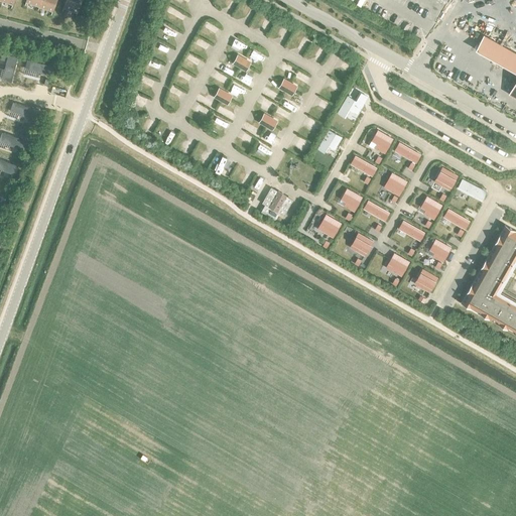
[(41,0),(39,6),(52,11),(56,0),(41,0)]
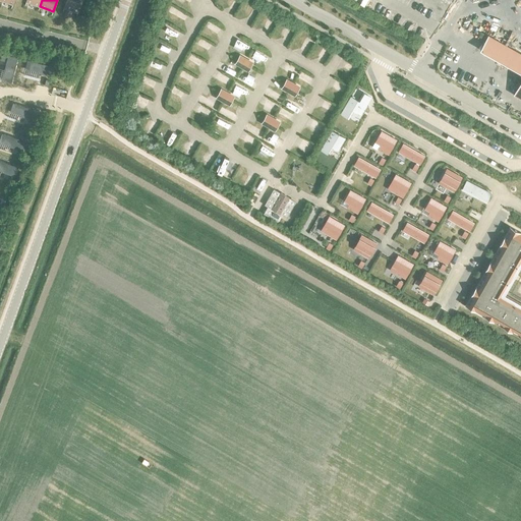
[(66,0),(64,7),(78,12),(81,0),(66,0)]
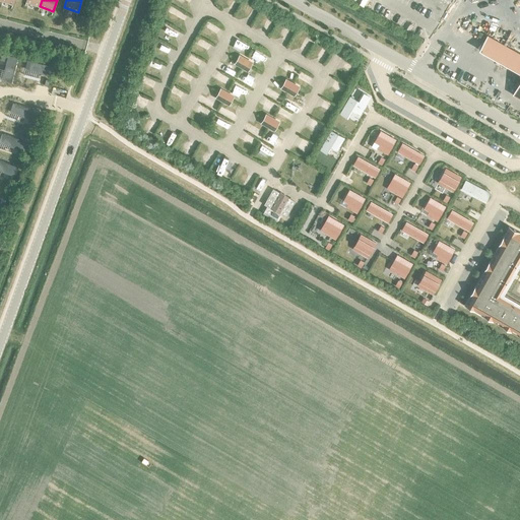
[(240,57),(236,64),(247,70),(251,63),(240,57)]
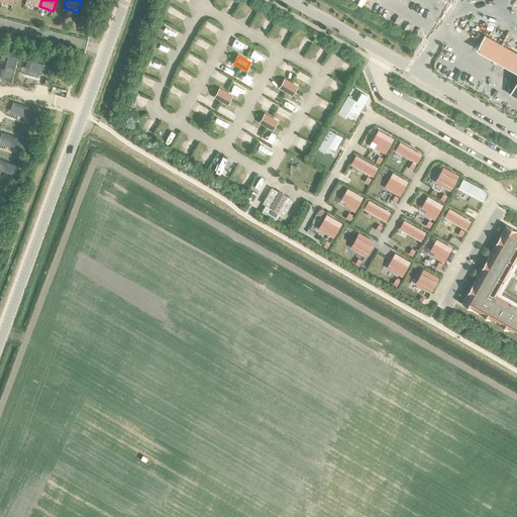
[(50,67),(27,60),(25,68),(48,74),(50,67)]
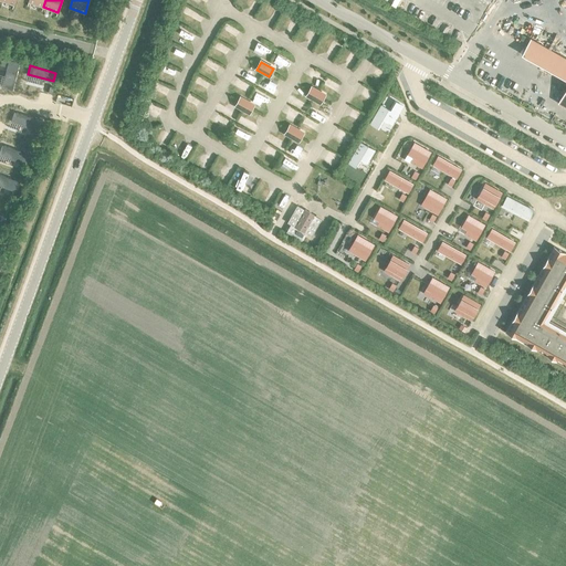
[(14,82),(11,92),(18,93),(21,83),(14,82)]
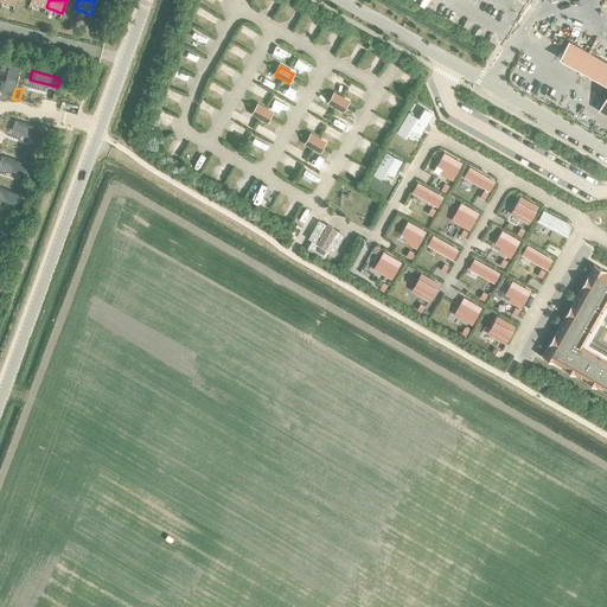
[(347,102),(334,94),(330,103),(343,110),(347,102)]
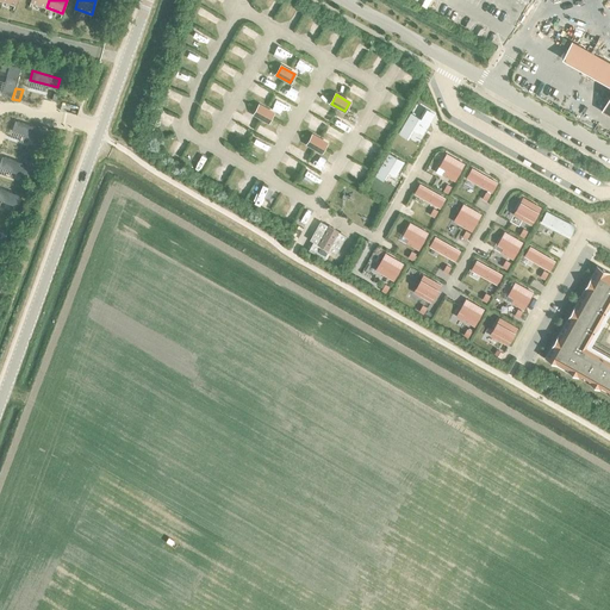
[(260,106),(255,114),(267,122),(273,113),(260,106)]
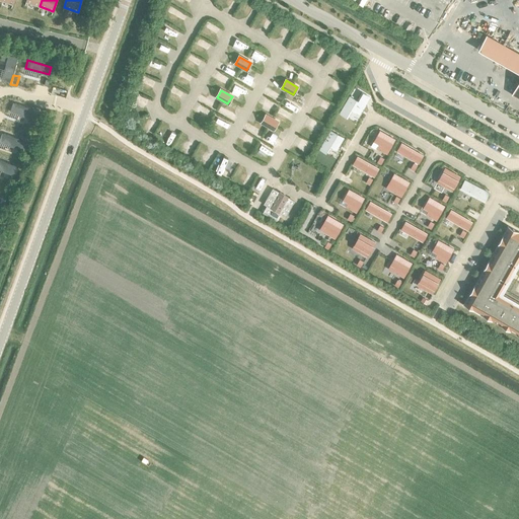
[(35,101),(15,96),(14,102),(33,107),(35,101)]
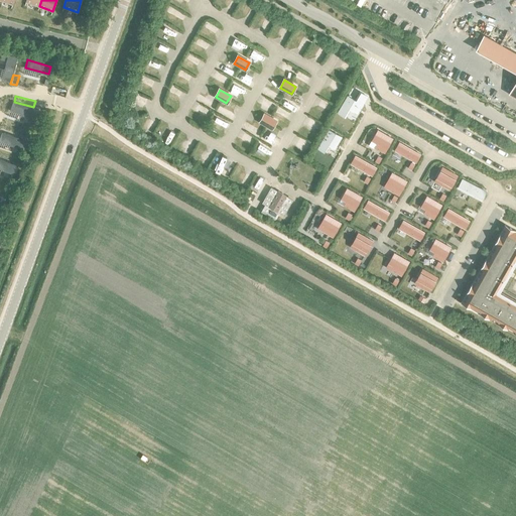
[(275,121),(264,115),(260,122),(271,128),(275,121)]
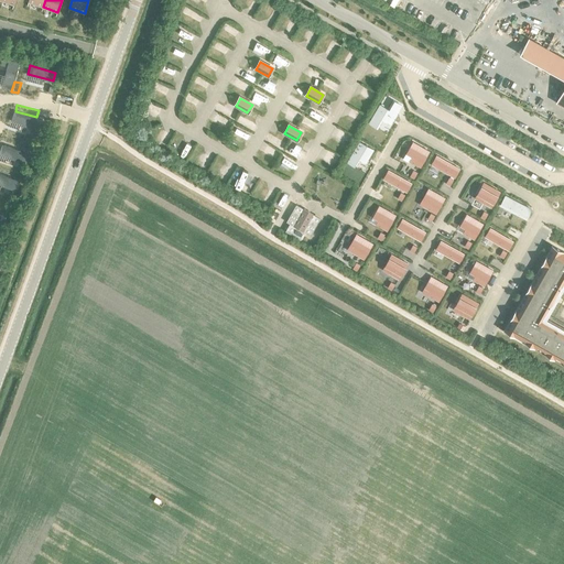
[(429,152),(413,142),(407,154),(412,156),(410,161),(421,167),(429,152)]
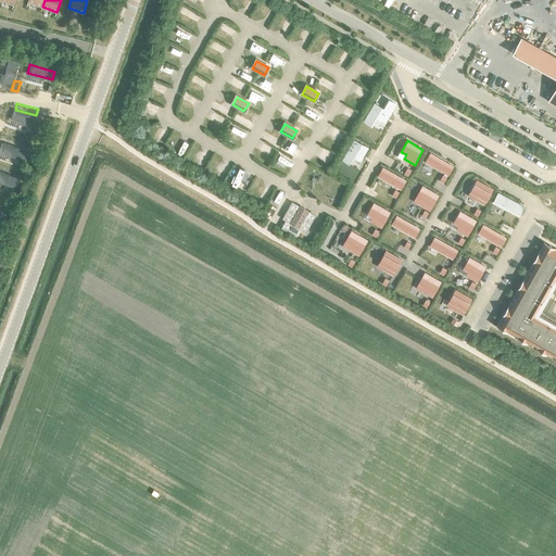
[(1,151),(19,158),(22,152),(3,144),(1,151)]
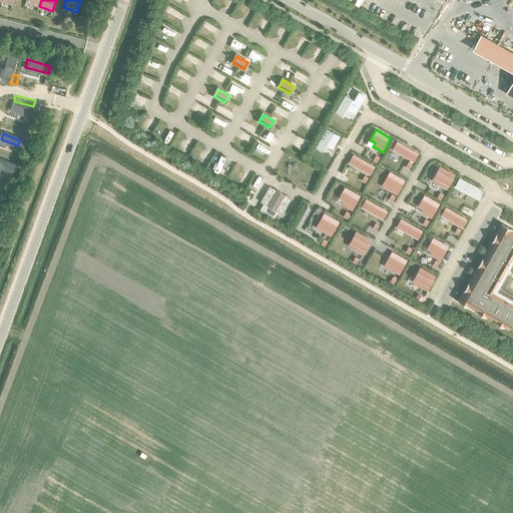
[(393,149),(414,161),(418,154),(397,141),(393,149)]
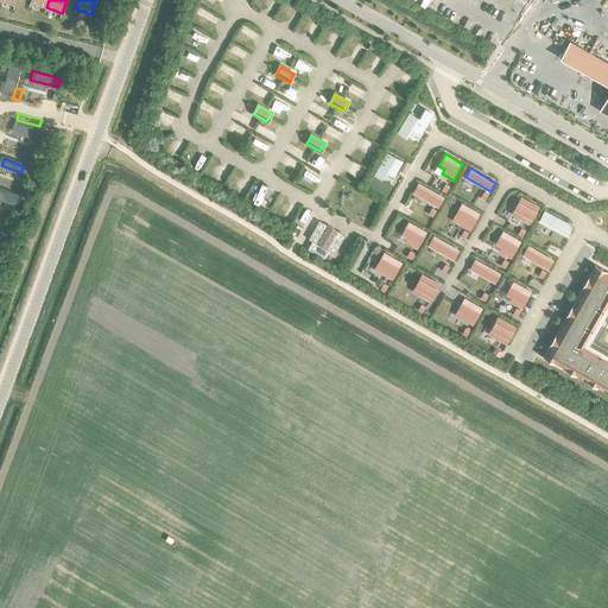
[(443,197),(418,184),(413,194),(438,207),(443,197)]
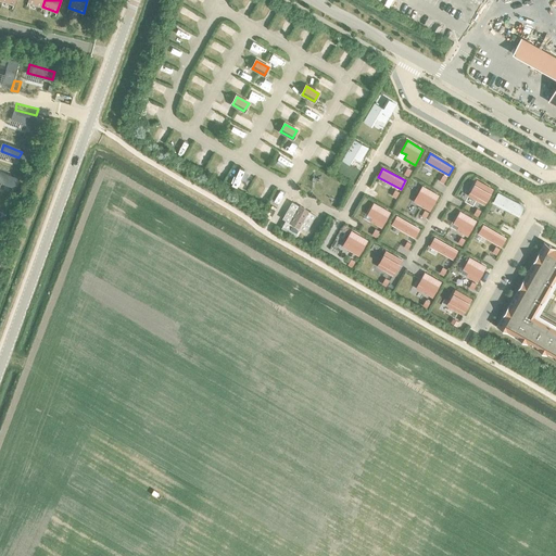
[(493,189),(477,180),(470,192),(477,196),(475,200),(484,204),(493,189)]
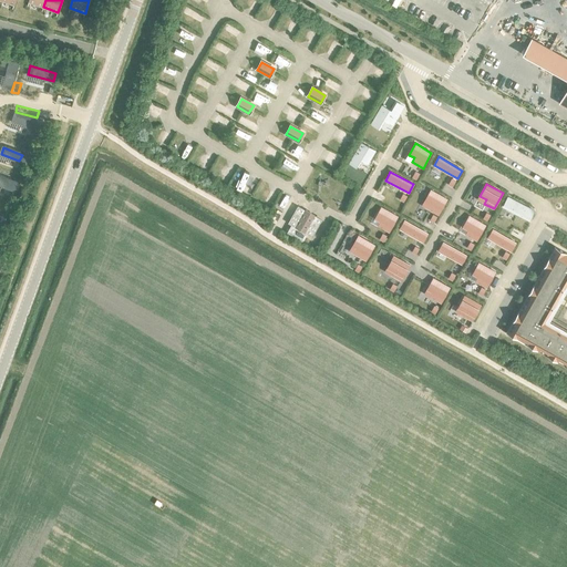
[(447,199),(431,191),(424,202),(430,205),(428,208),(439,215),(447,199)]
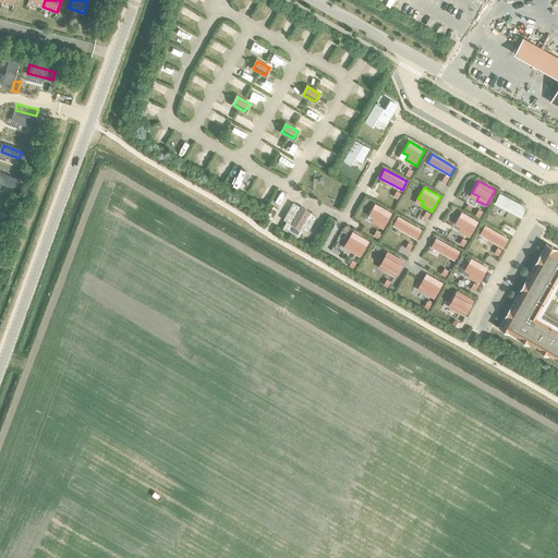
[(306,233),(316,217),(293,203),(283,220),(287,221),(282,229),(298,238),(302,230),(306,233)]
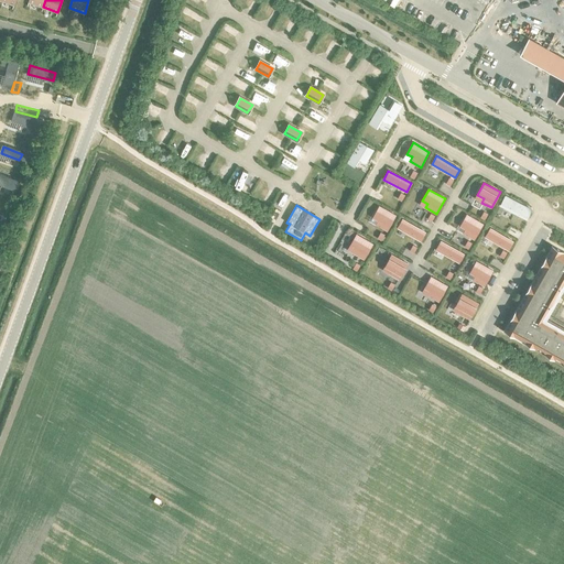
[(387,231),(396,216),(379,206),(372,218),(378,220),(376,225),(387,231)]
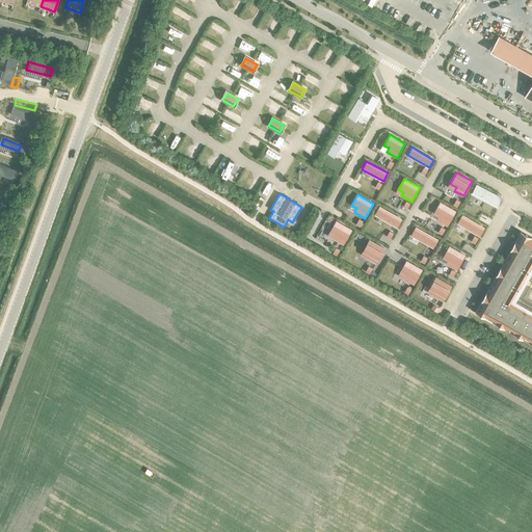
[(455,211),(440,203),(433,213),(439,216),(436,220),(447,225),(455,211)]
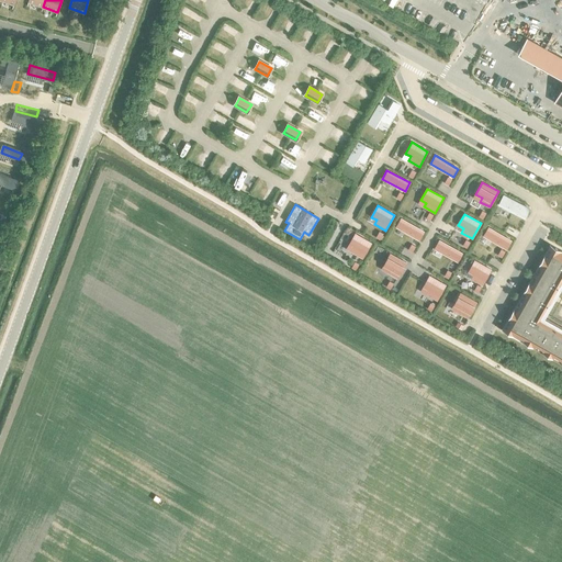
[(401,218),(396,227),(419,240),(424,232),(401,218)]
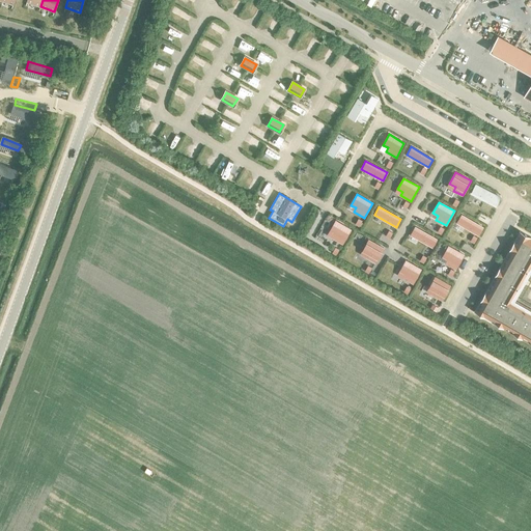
[(478,235),(483,227),(462,215),(456,223),(478,235)]
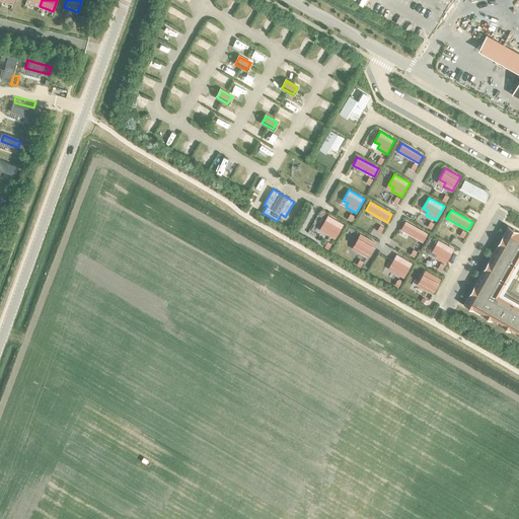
[(343,224),(327,216),(321,226),(326,229),(324,233),(335,238),(343,224)]
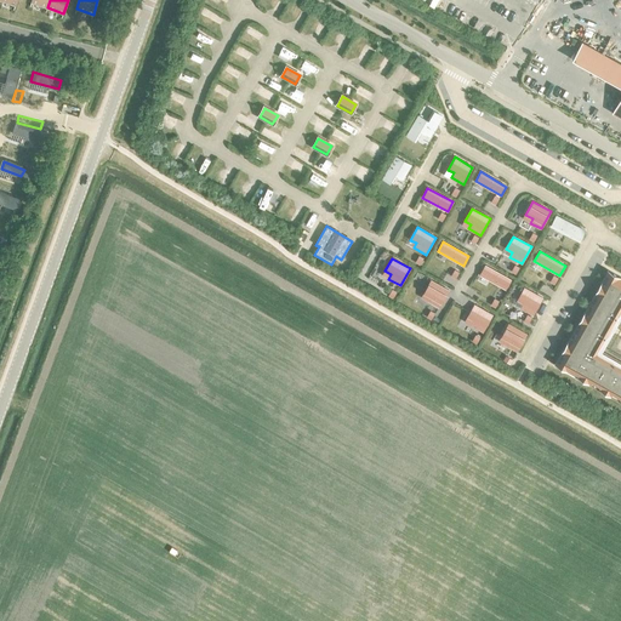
[(511,280),(485,266),(479,275),(506,290),(511,280)]
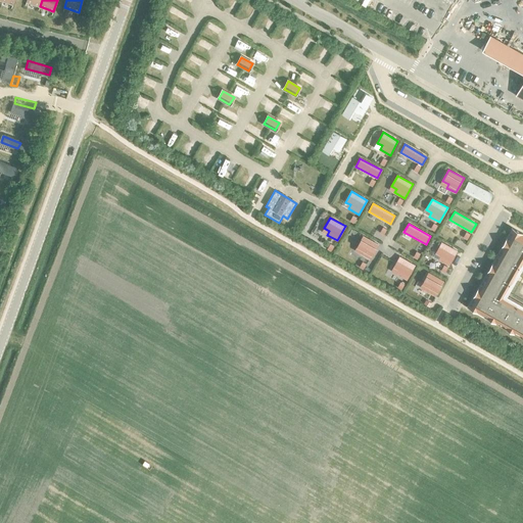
[(471,310),(489,320),(522,259),(522,234),(516,230),(471,310)]
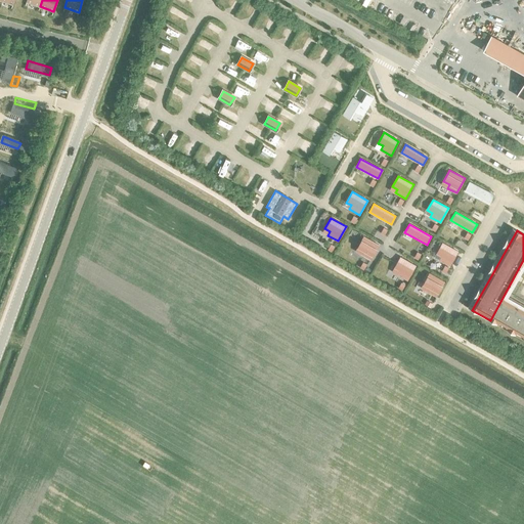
[(379,246),(363,236),(357,248),(364,251),(362,255),(370,260),(379,246)]
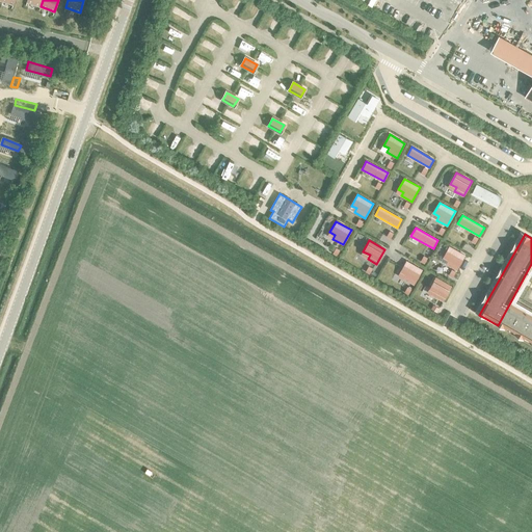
[(456,270),(464,256),(449,246),(443,258),(448,260),(446,264),(456,270)]
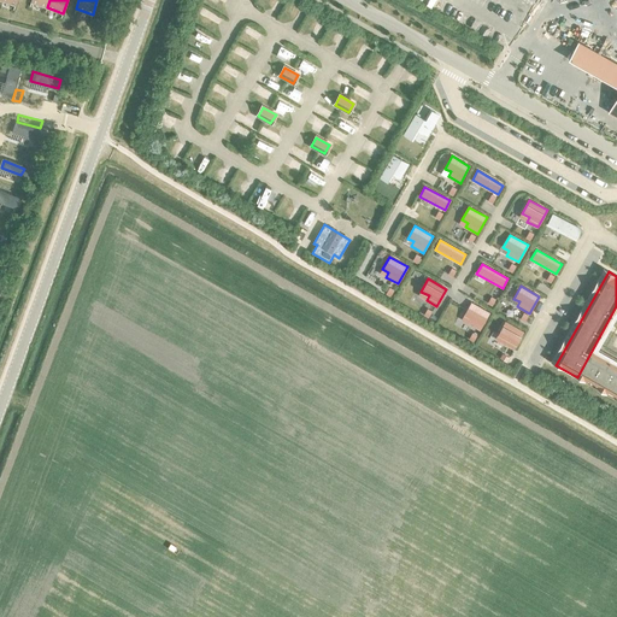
[(480,330),(489,313),(471,303),(464,316),(470,318),(468,323),(480,330)]
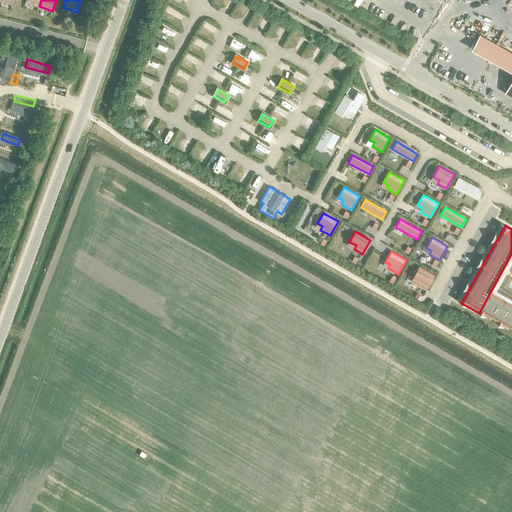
[(418,285),(426,289),(434,275),(419,267),(413,278),(420,281),(418,285)]
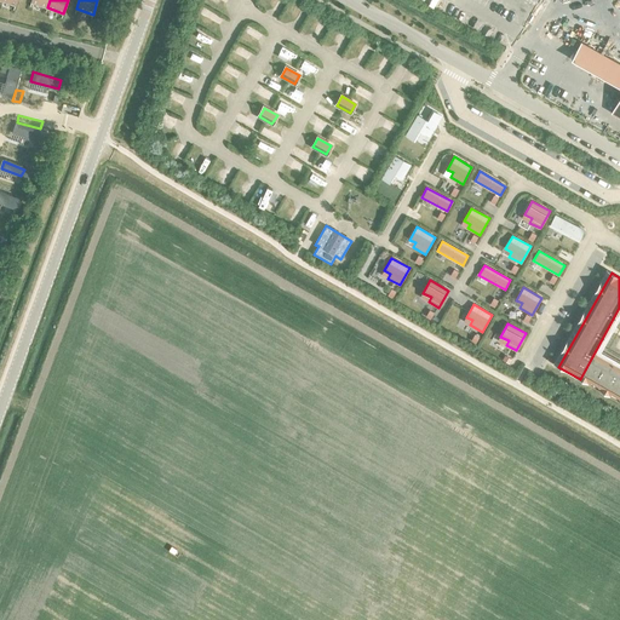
[(619,400),(619,401),(619,366),(602,356),(597,363),(593,361),(583,380),(587,384),(590,379),(619,395),(619,400)]
